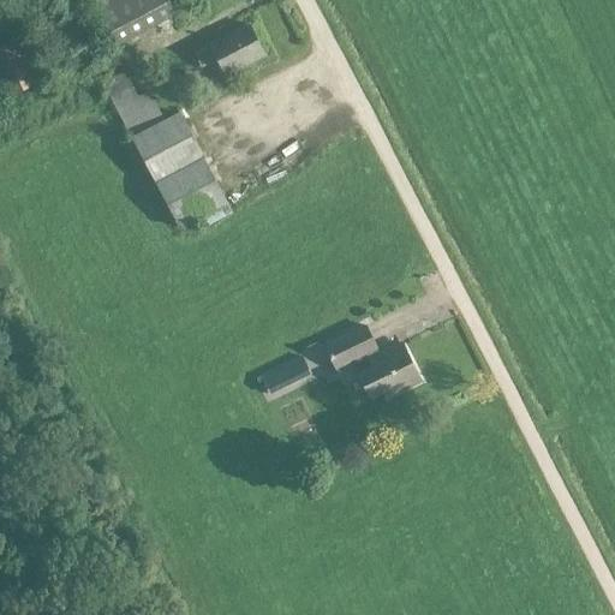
[(93,0),(115,43),(175,12),(169,0),(93,0)]
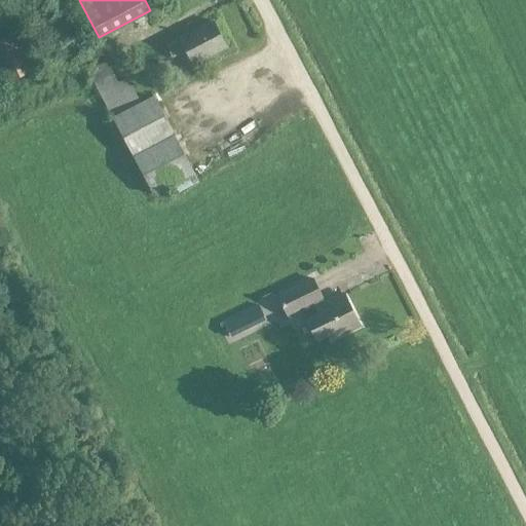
[(213,21),(180,38),(166,45),(174,59),(187,51),(193,65),(197,63),(198,65),(208,61),(205,58),(227,47),(213,21)]
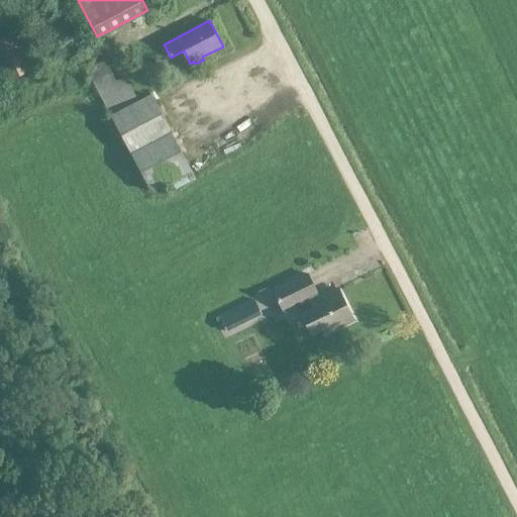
[(14,31),(0,37),(0,66),(7,82),(32,70),(14,31)]
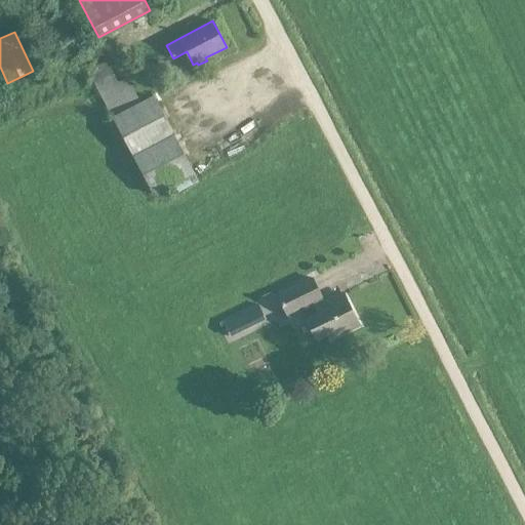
[(112,117),(140,102),(128,77),(118,82),(108,61),(87,71),(112,117)]
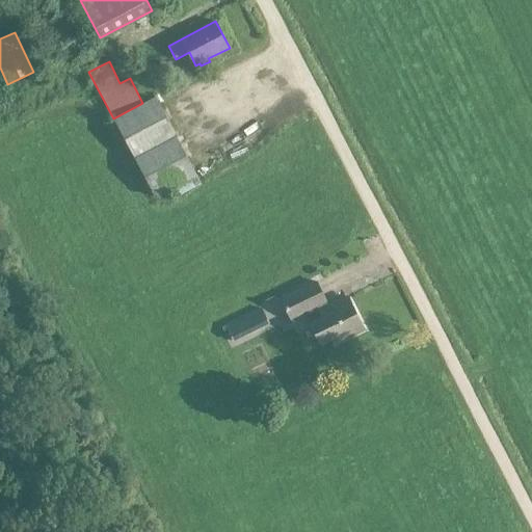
[(156,97),(142,103),(113,118),(156,197),(197,176),(156,97)]
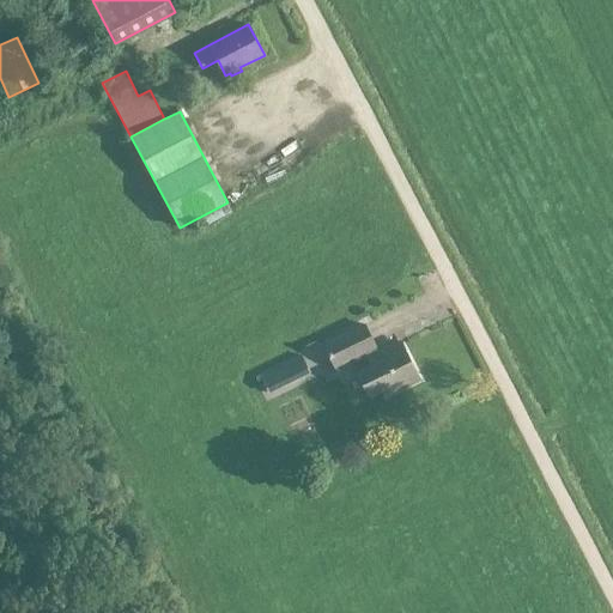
[(365,325),(323,345),(334,368),(354,358),(360,370),(358,371),(370,396),(384,390),(387,396),(420,381),(401,343),(370,357),(366,352),(376,347),(365,325)]
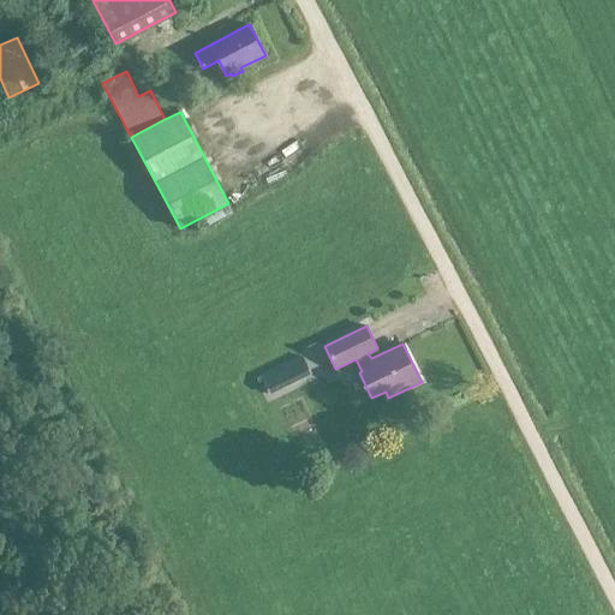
[(299,377),(292,362),(261,376),(268,393),(299,377)]
